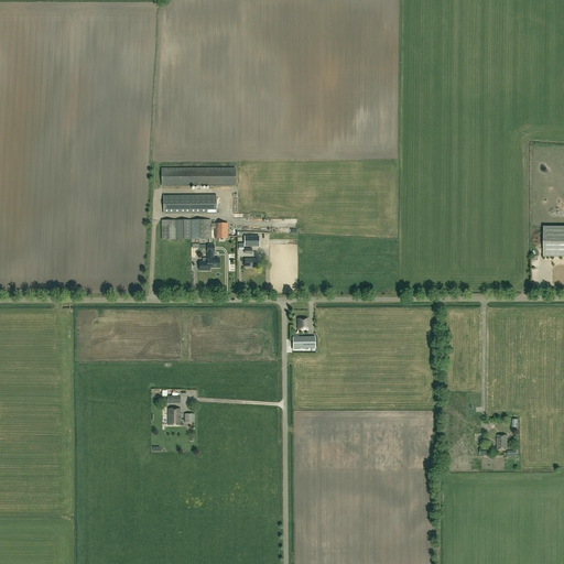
[(235,169),(162,169),(162,186),(235,186),(235,169)]
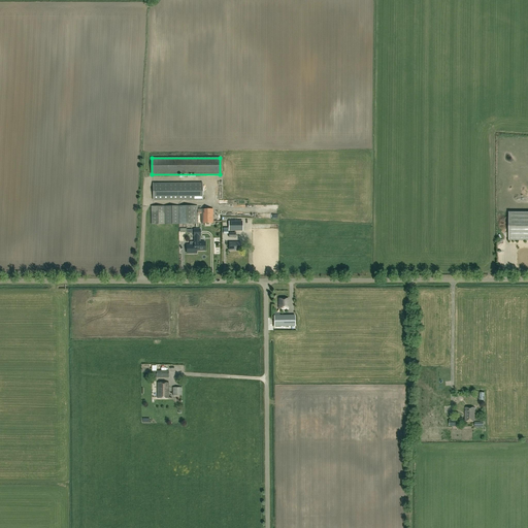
[(153,184),(153,201),(202,200),(202,184),(153,184)]
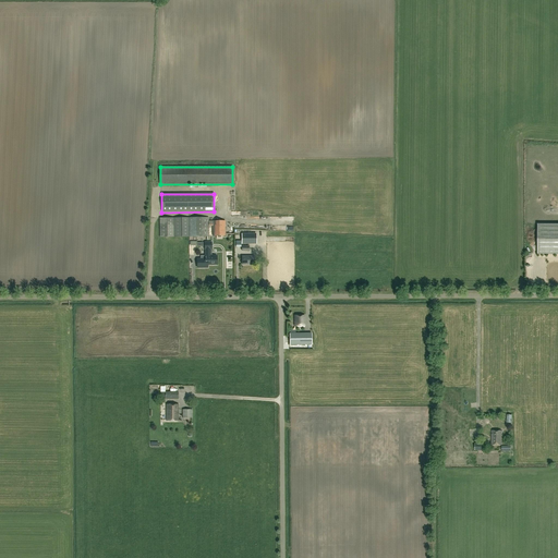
[(208,218),(159,219),(160,238),(208,237),(208,218)]
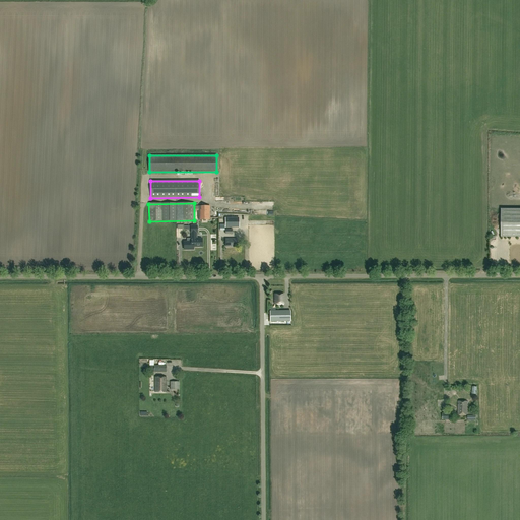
[(209,206),(198,206),(198,220),(210,220),(209,206)]
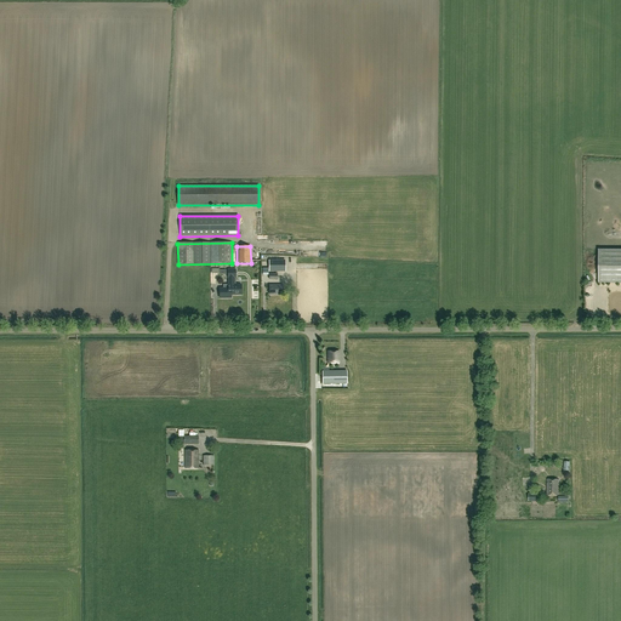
[(620,250),(598,250),(598,284),(620,283),(620,250)]
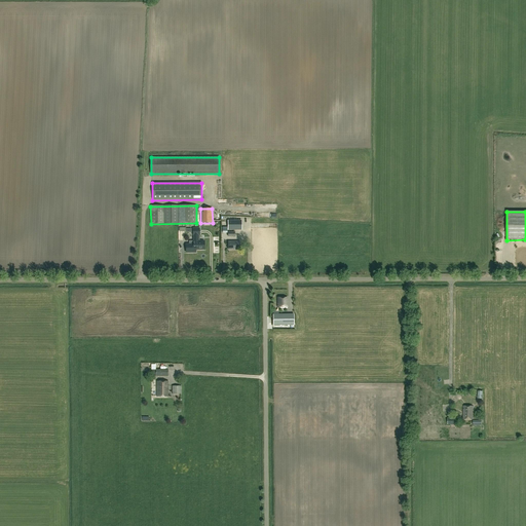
[(227,220),(228,230),(241,230),(241,220),(227,220)]
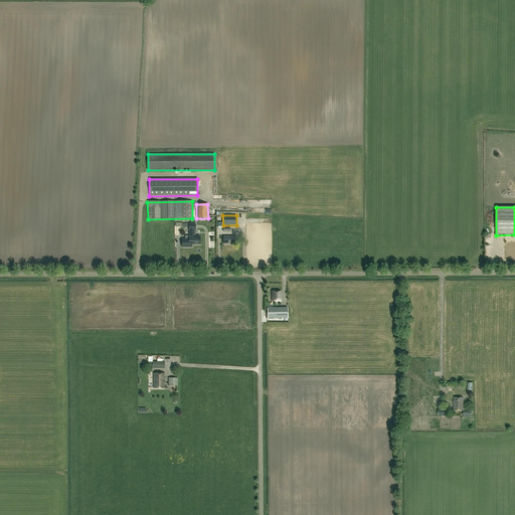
[(190,245),(192,245),(200,245),(200,237),(197,237),(197,236),(193,236),(193,230),(194,230),(194,224),(189,224),(189,230),(190,236),(189,236),(189,239),(189,241),(190,241),(190,245)]
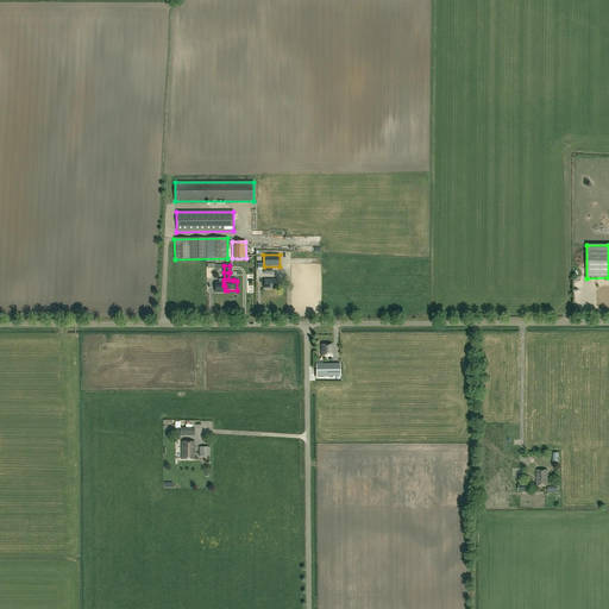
[(277,289),(277,278),(264,280),(264,289),(277,289)]
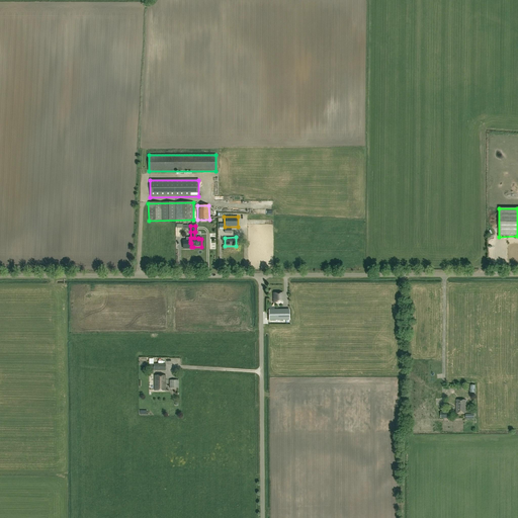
[(190,243),(190,241),(183,241),(183,249),(193,249),(193,247),(191,247),(191,243),(190,243)]
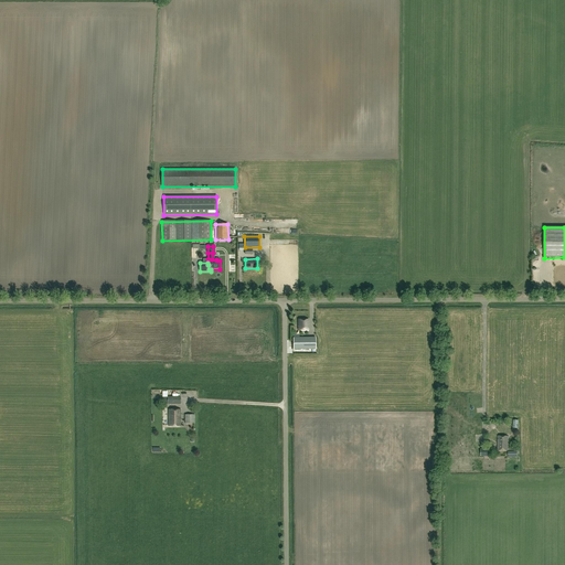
[(298,331),(309,330),(308,320),(298,320),(298,331)]
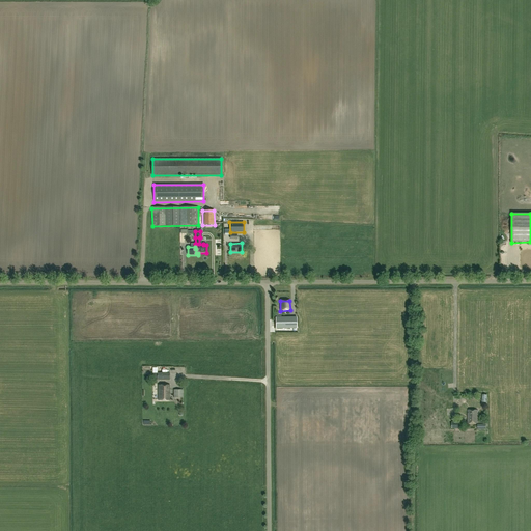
[(276,328),(297,328),(297,317),(276,317),(276,328)]
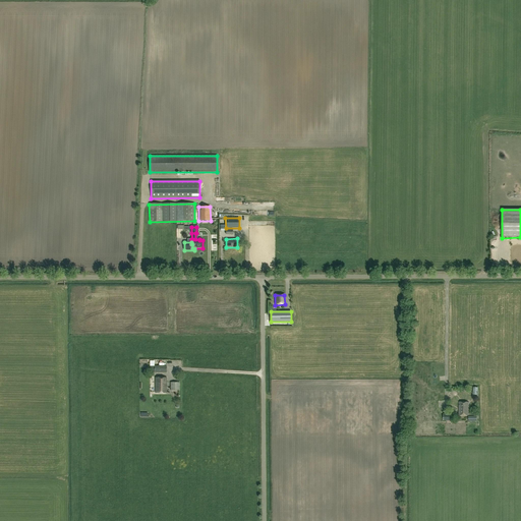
[(155,394),(166,394),(167,379),(156,378),(155,394)]
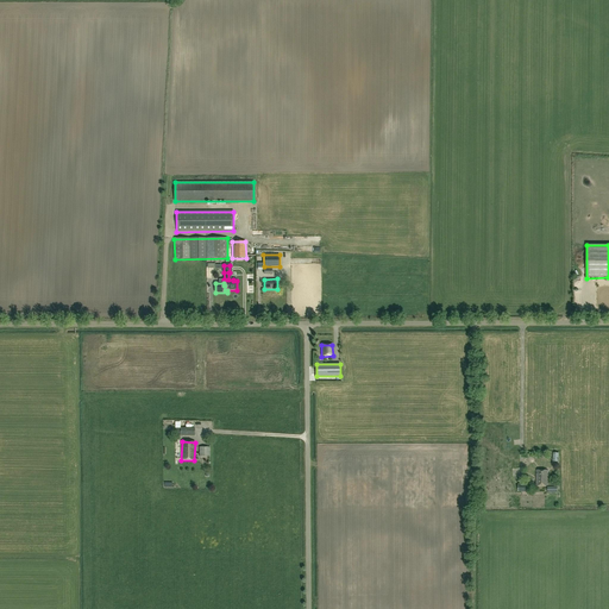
[(200,457),(209,457),(209,447),(200,447),(200,457)]
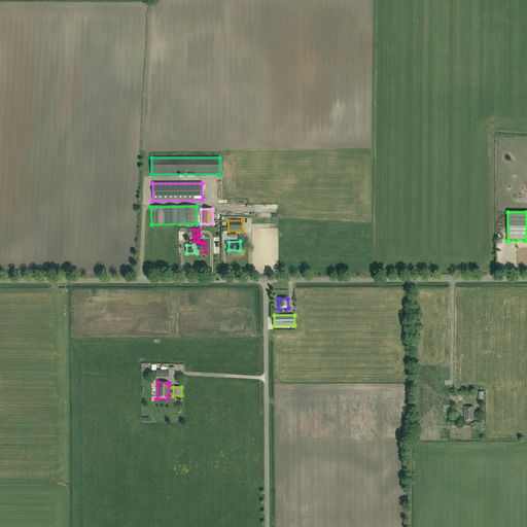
[(473,407),(464,407),(464,421),(473,421),(473,407)]
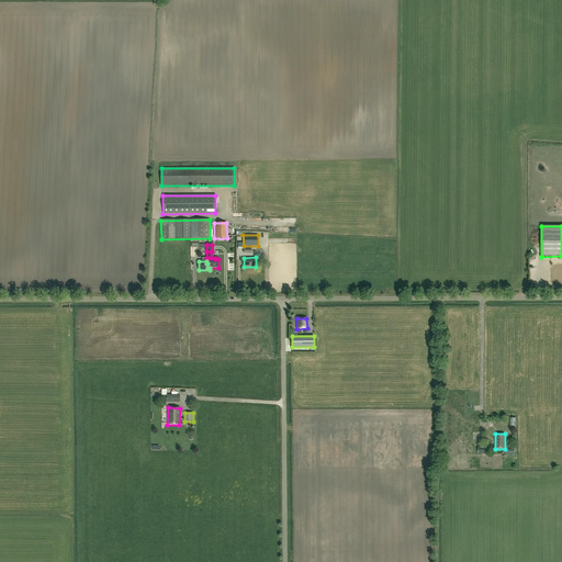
All buildings are outlined.
